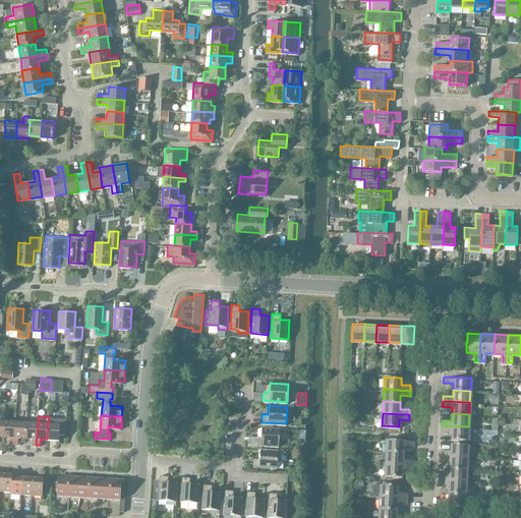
[(66,418),(54,417),(49,416),(48,423),(47,439),(59,440),(59,434),(65,434),(66,418)]
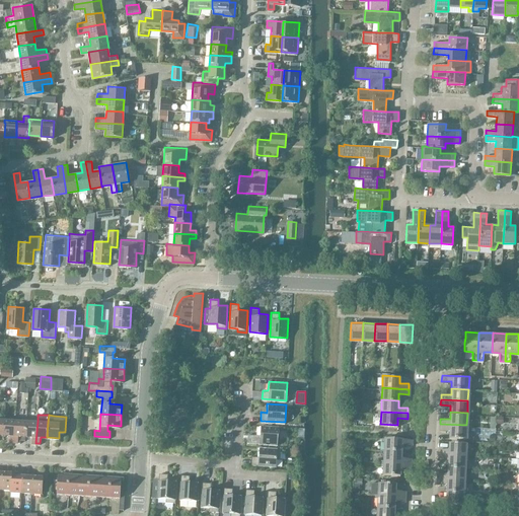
[(10,441),(14,441),(15,420),(4,419),(3,434),(10,435),(10,441)]
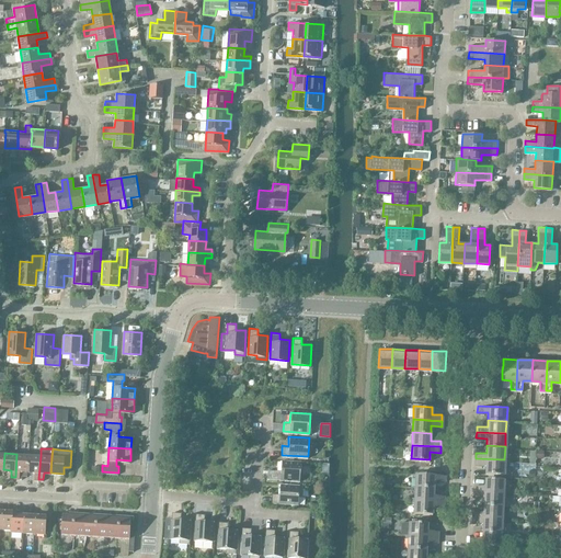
[(27,471),(29,454),(16,454),(15,477),(22,478),(22,474),(27,475),(27,471)]
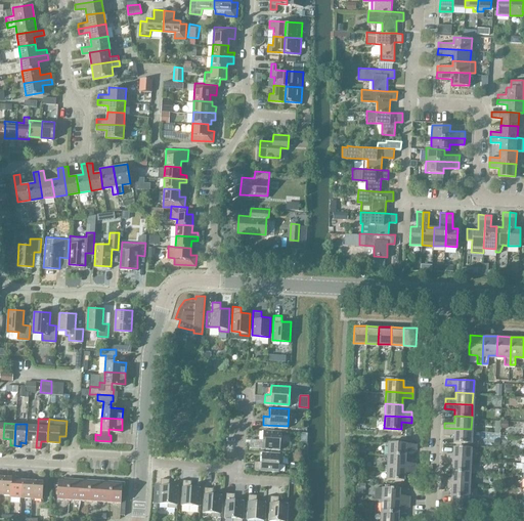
[(32,446),(36,447),(38,425),(27,424),(26,440),(33,440),(32,446)]
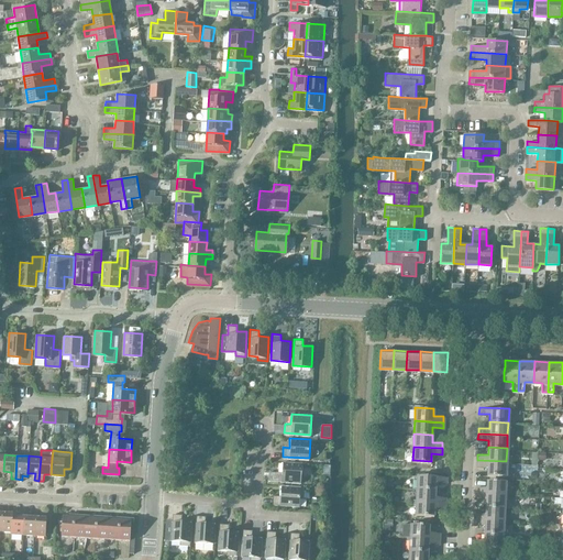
[(506,461),(477,460),(476,465),(487,467),(487,473),(506,474),(506,461)]
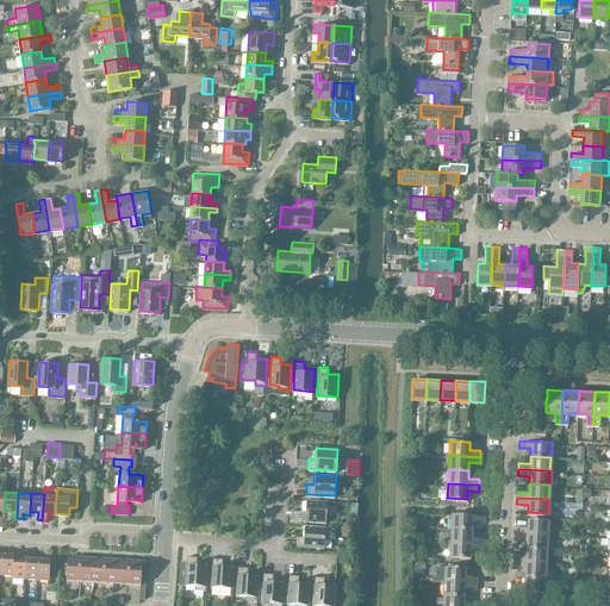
[(291,519),(327,520),(328,500),(305,499),(304,510),(292,508),(291,519)]
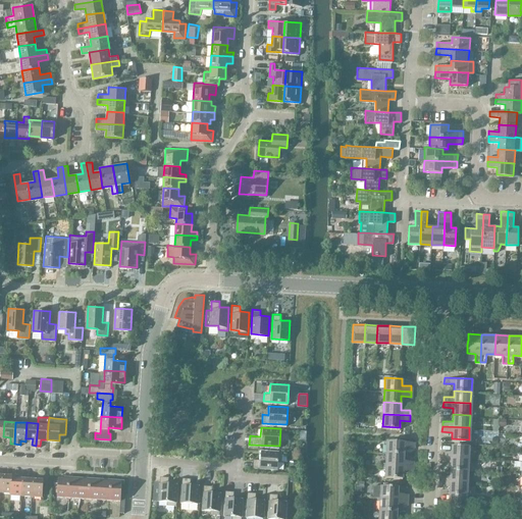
[(386,438),(386,451),(403,452),(404,445),(414,446),(414,440),(386,438)]
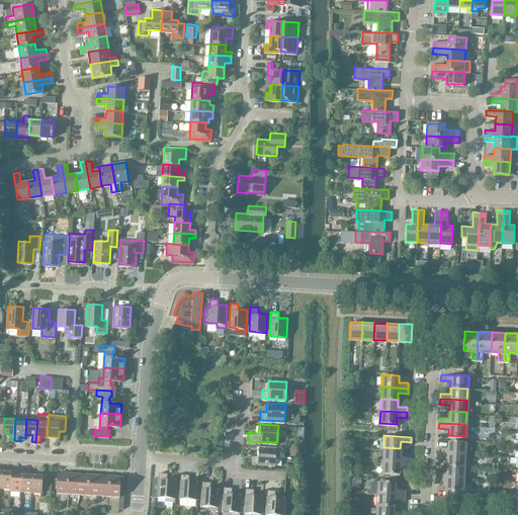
[(438,446),(437,451),(464,453),(465,440),(448,440),(447,446),(438,446)]
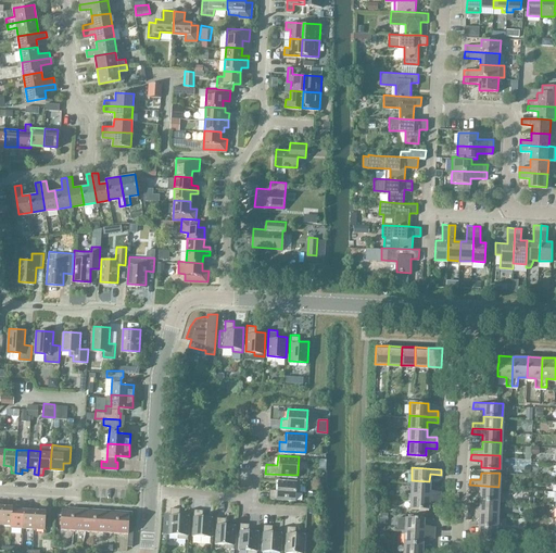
[(269,497),(295,499),(297,490),(300,490),(301,480),(277,478),(276,489),(270,488),(269,497)]
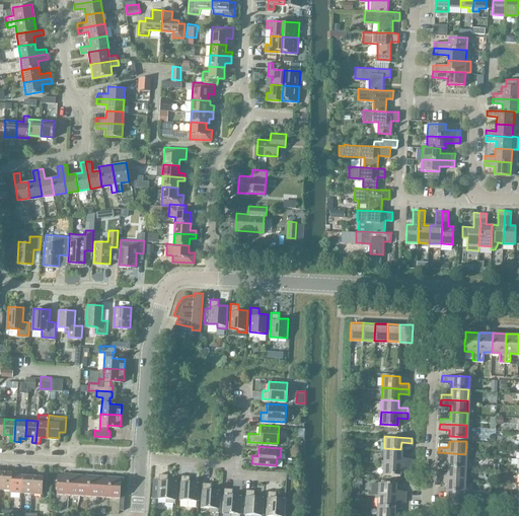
[(384,448),(383,460),(410,461),(411,456),(400,456),(400,449),(384,448)]
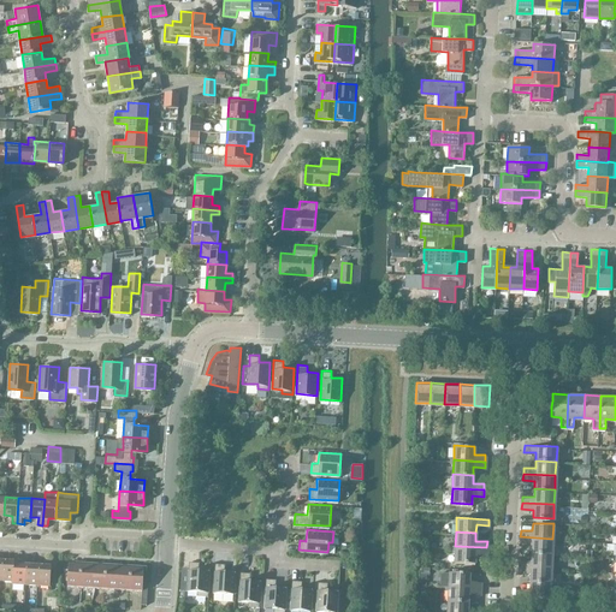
[(532,544),(531,552),(551,553),(552,539),(520,536),(520,544),(532,544)]
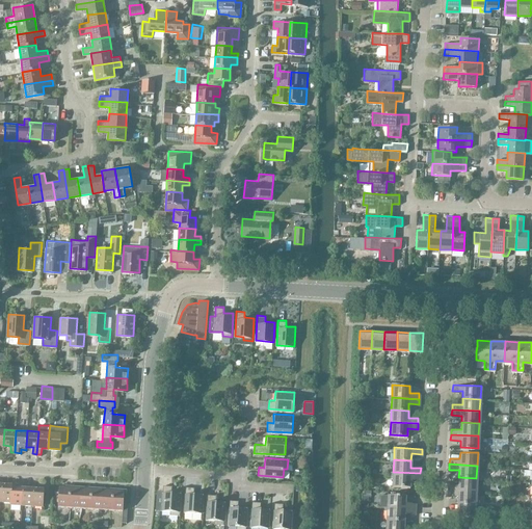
[(420,473),(393,472),(392,484),(409,485),(409,478),(420,479),(420,473)]
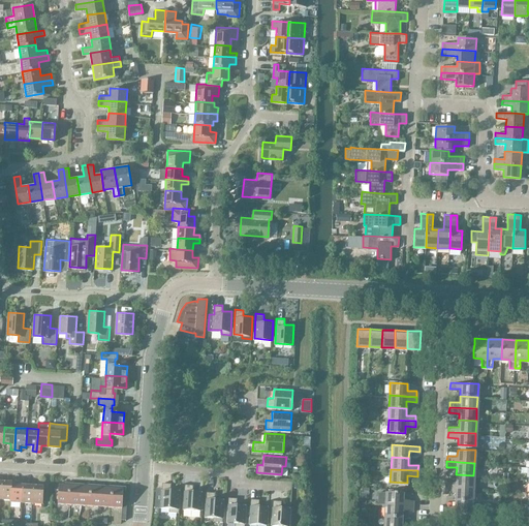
[(445,481),(445,486),(473,488),(473,475),(456,474),(456,481),(445,481)]
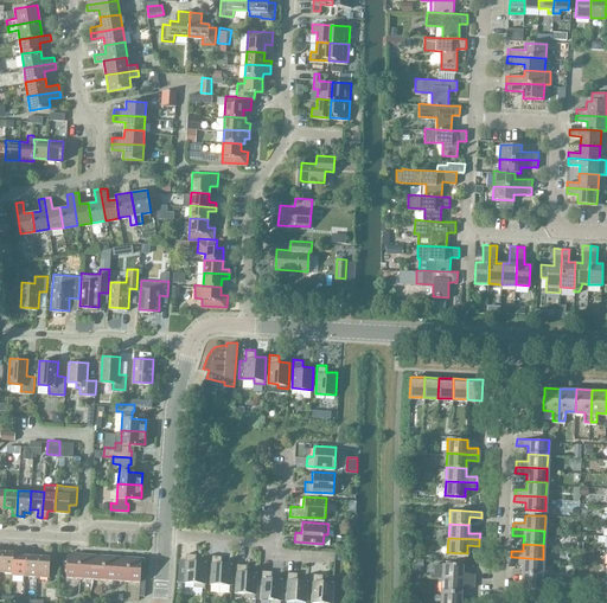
[(0,570),(12,570),(13,571),(14,553),(14,551),(1,550),(0,570)]
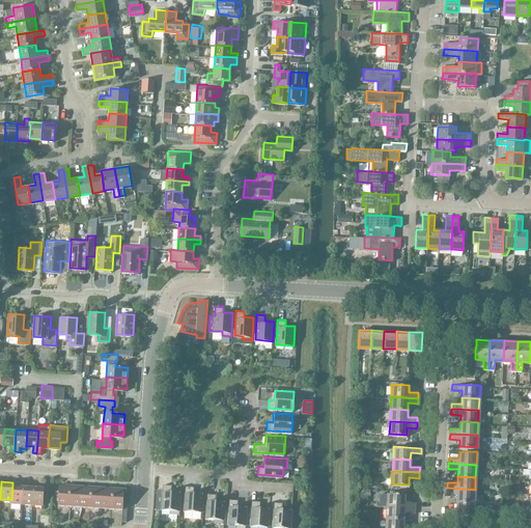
[(170,508),(170,512),(179,513),(180,490),(171,490),(171,483),(163,483),(162,508),(170,508)]
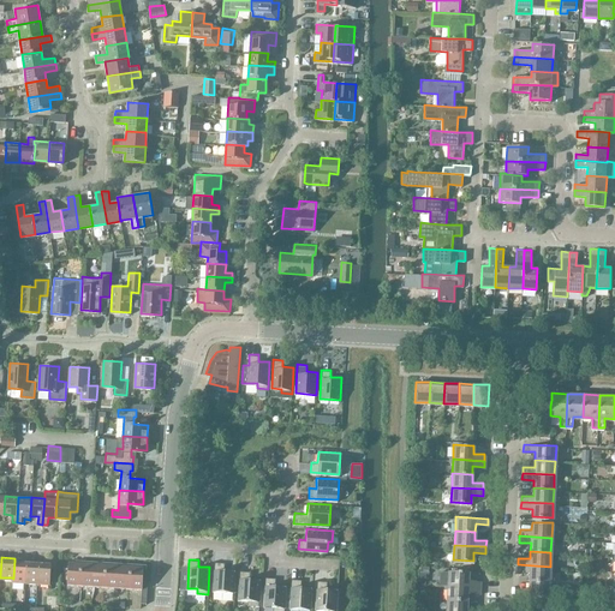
[(12,580),(25,581),(27,562),(15,561),(13,579),(12,577),(12,580)]
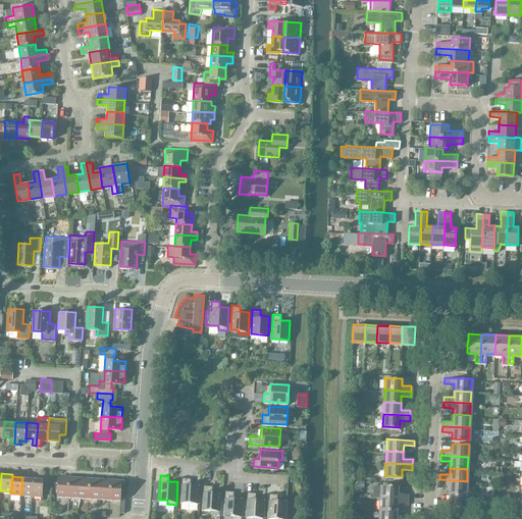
[(180,501),(199,502),(200,483),(191,482),(191,477),(183,476),(180,501)]
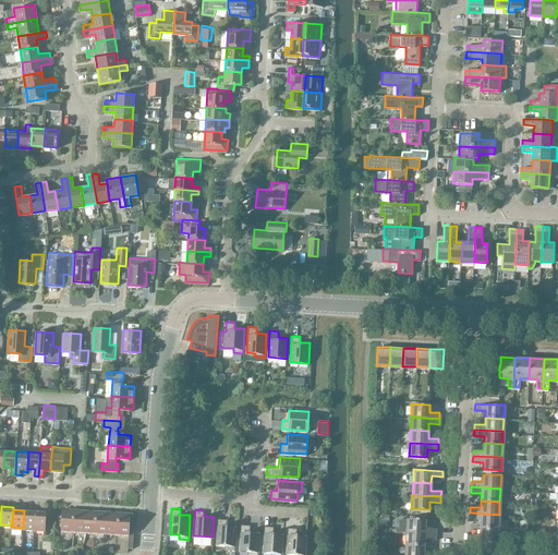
[(23,528),(34,529),(35,510),(24,510),(23,528)]
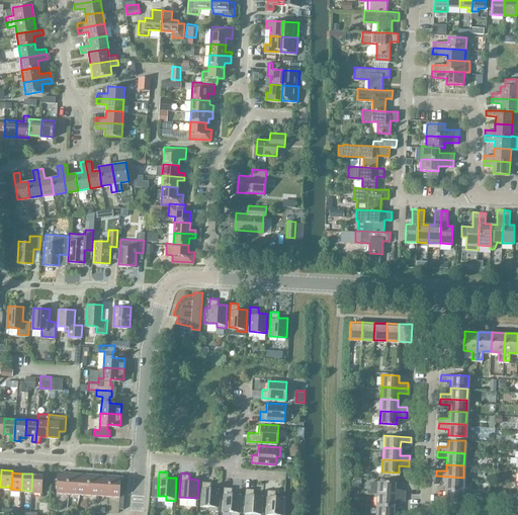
[(32,474),(31,491),(41,491),(42,475),(32,474)]
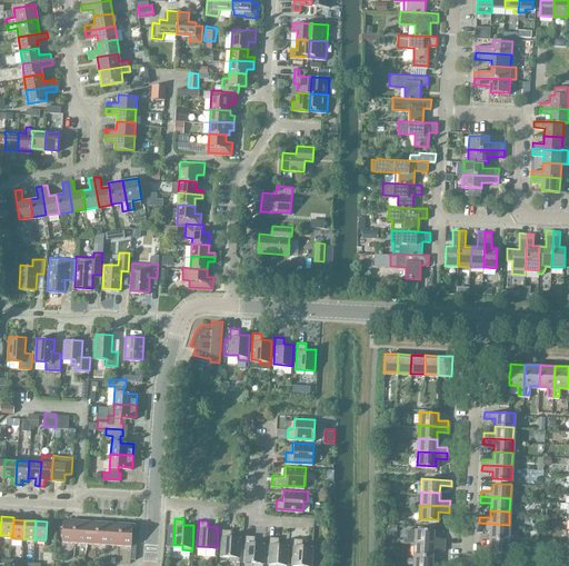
[(62,540),(108,543),(131,545),(130,557),(136,557),(137,542),(131,540),(132,536),(135,537),(136,527),(132,527),(132,525),(63,520),(59,520),(59,525),(63,525),(62,540)]
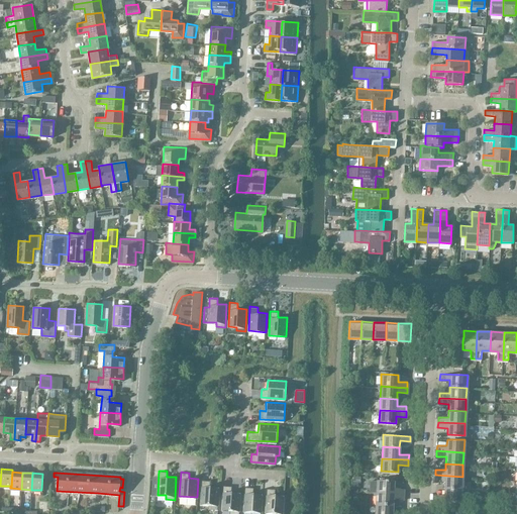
[(445,481),(444,488),(461,489),(462,477),(435,475),(435,481),(445,481)]
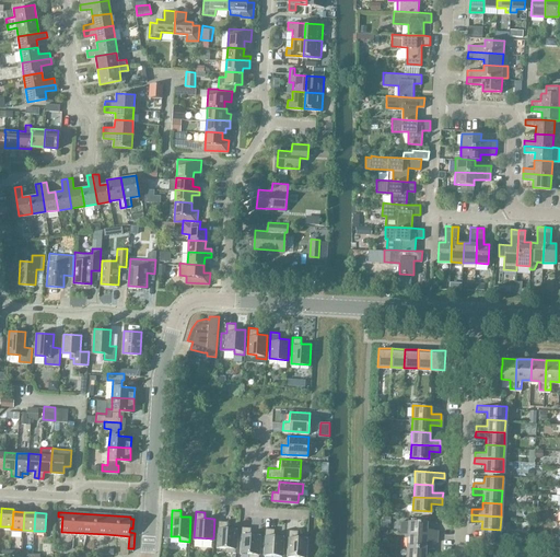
[(225,550),(235,550),(237,526),(228,526),(228,520),(219,520),(217,546),(226,546),(225,550)]
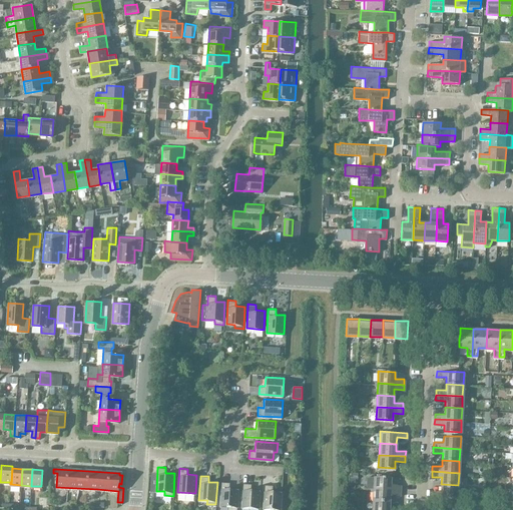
[(374,476),(374,488),(400,490),(400,484),(391,484),(391,476),(374,476)]
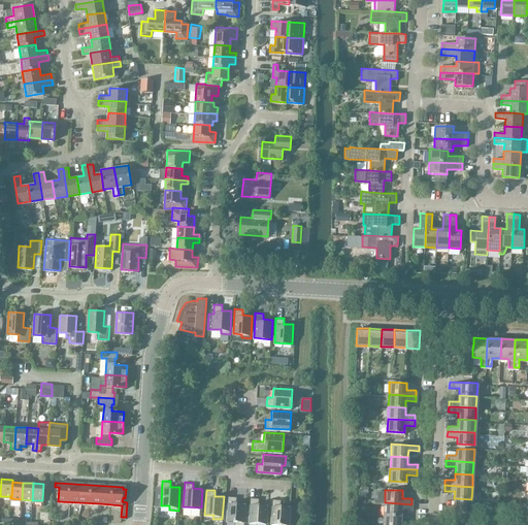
[(235,524),(242,524),(243,524),(245,502),(236,501),(236,496),(228,495),(227,520),(235,521),(235,524)]
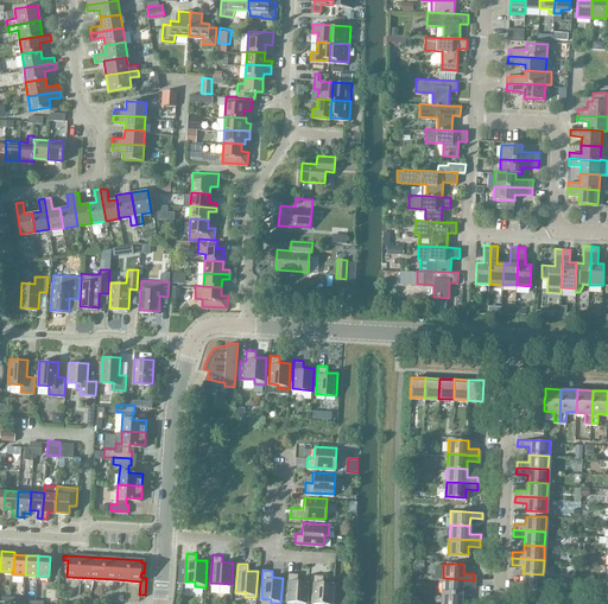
[(286,601),(304,601),(308,602),(309,579),(298,578),(298,572),(289,572),(286,601)]
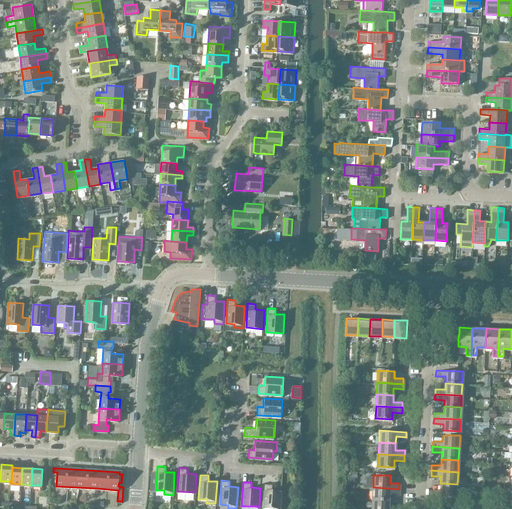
[(270,508),(279,508),(281,489),(272,489),(273,483),(264,483),(263,507),(271,508),(270,508)]
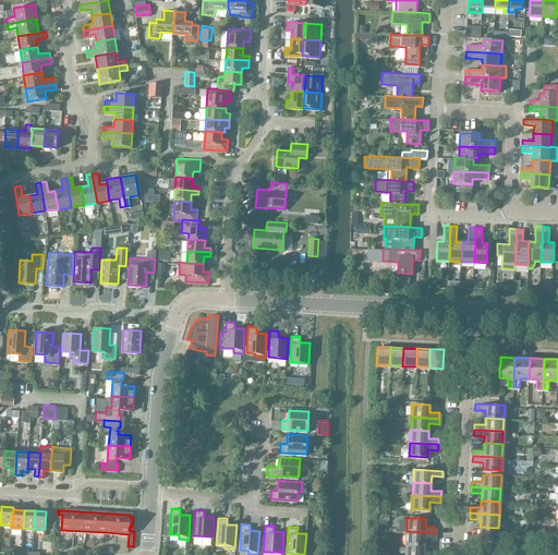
[(498,528),(480,527),(480,533),(469,533),(469,539),(497,541),(498,528)]
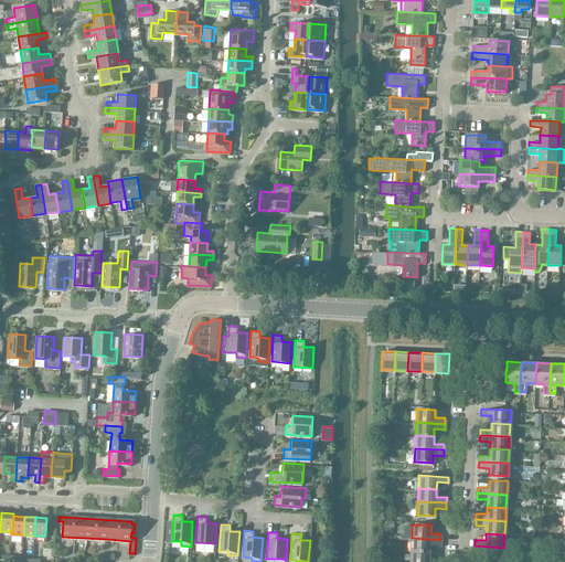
[(412,538),(411,551),(429,552),(429,545),(440,545),(440,540),(412,538)]
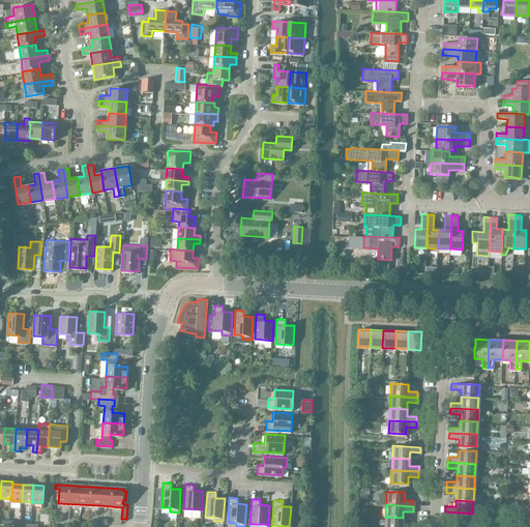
[(385,517),(384,526),(412,526),(412,525),(403,525),(403,518),(385,517)]
